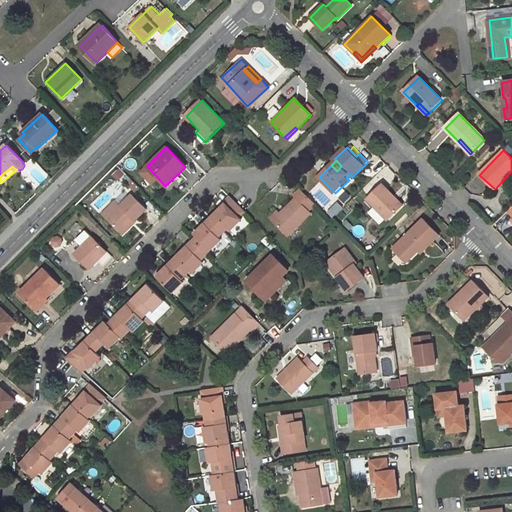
[(367,199),(387,220),(403,205),(382,184),(367,199)]
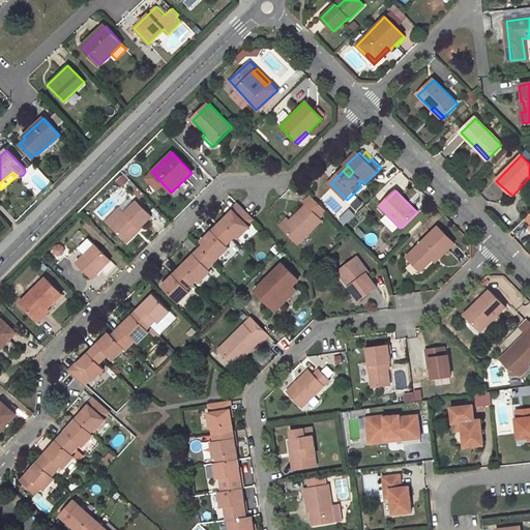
[(299,243),(322,221),(320,217),(326,211),(312,196),(304,202),(306,204),(291,221),(283,228),(299,243)]
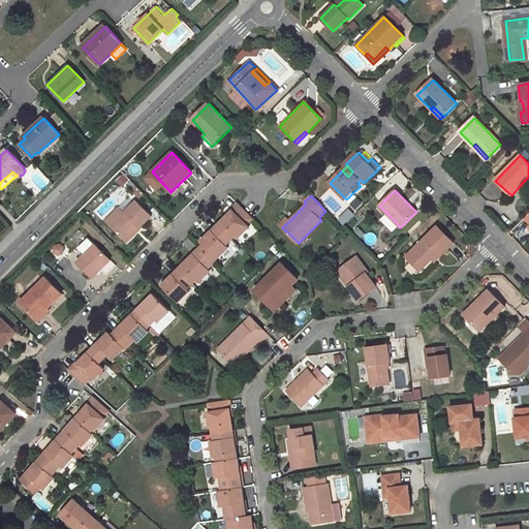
[(123,240),(135,228),(136,229),(151,216),(135,200),(110,225),(123,240)]
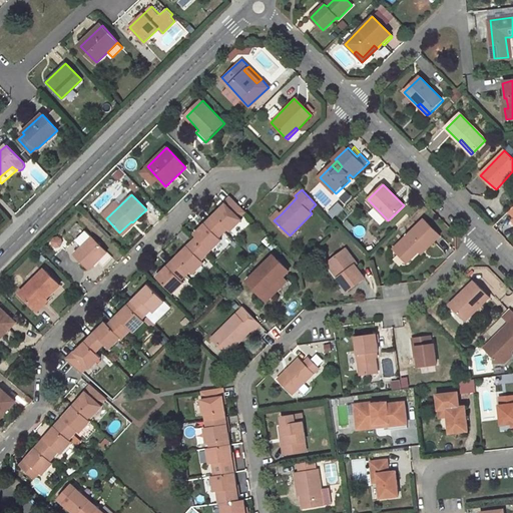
[(232,199),(212,219),(227,234),(229,232),(231,233),(242,222),(240,221),(247,214),(232,199)]
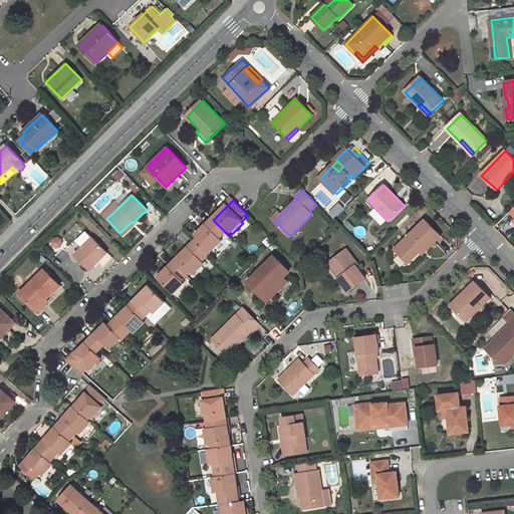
[(274,221),(282,214),(279,211),(272,218),(274,221)]
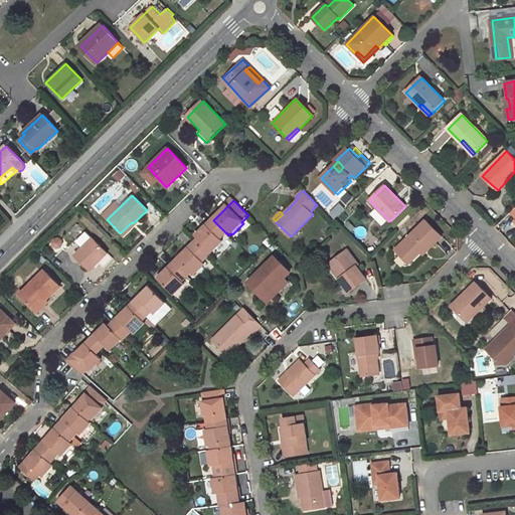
[(209,256),(223,243),(221,241),(228,235),(213,220),(195,237),(198,239),(195,242),(209,256)]
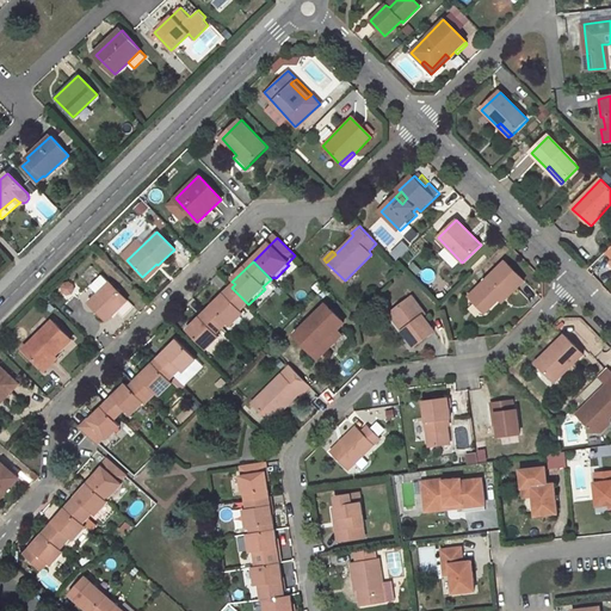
[(500,301),(505,296),(508,298),(525,282),(506,261),(470,297),(487,314),(500,301)]
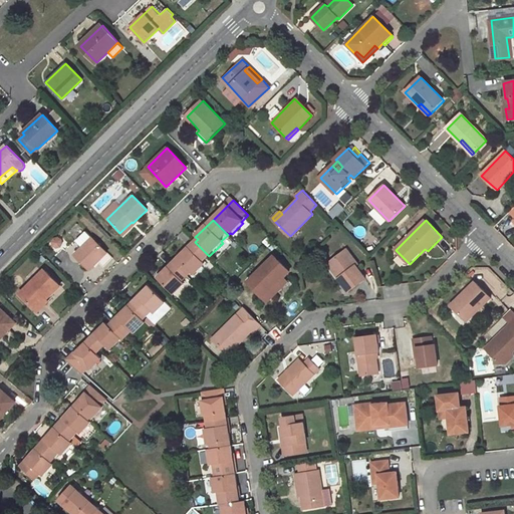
[(81,247),(74,255),(88,269),(97,261),(102,266),(111,257),(84,230),(74,240),(81,247)]
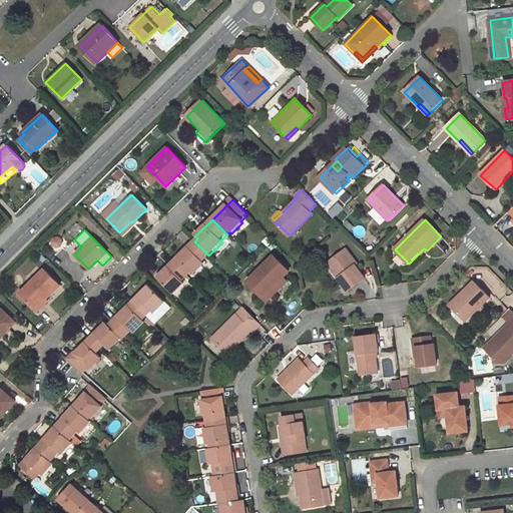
[(194,241),(174,262),(188,276),(191,273),(192,275),(204,265),(202,262),(208,255),(194,241)]
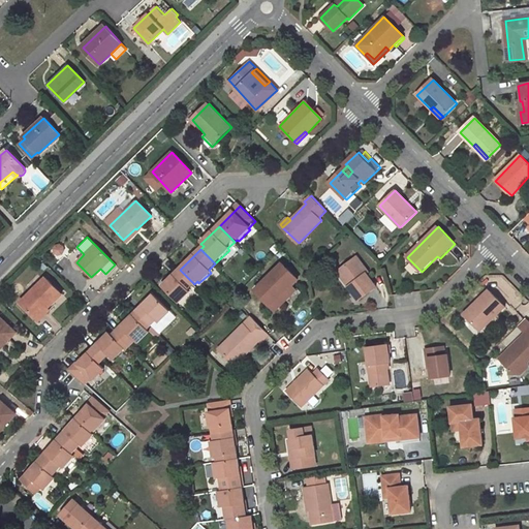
[(340,270),(350,283),(347,285),(359,300),(377,286),(367,273),(369,272),(356,256),(340,270)]
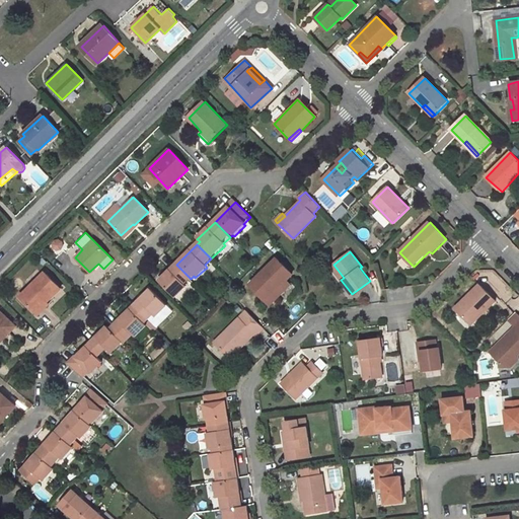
[(277,258),(250,285),(266,301),(287,281),(293,275),(277,258)]
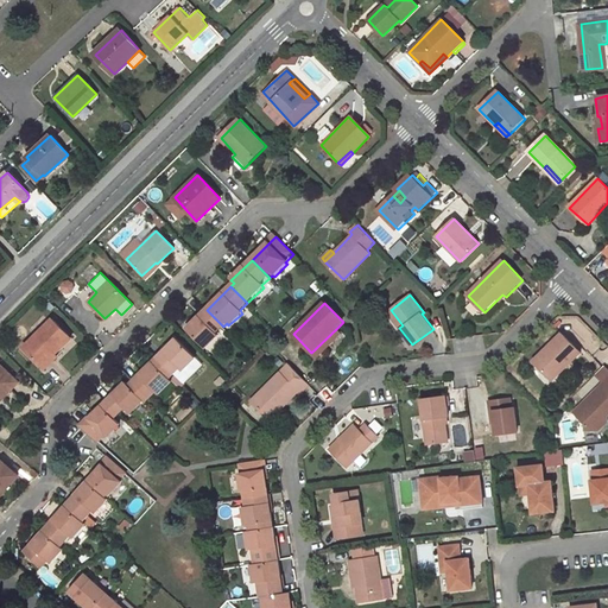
[(207,310),(187,330),(204,349),(219,336),(216,334),(223,327),(207,310)]
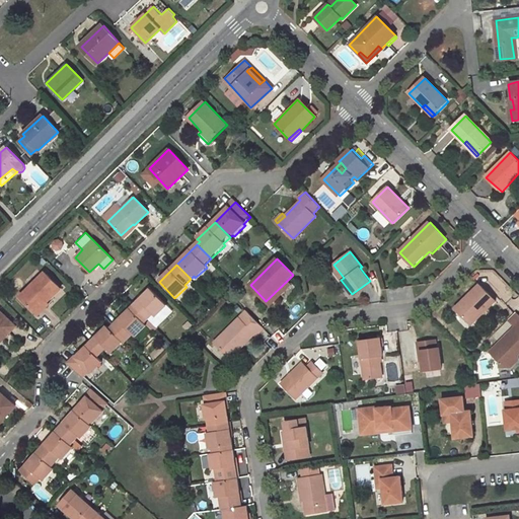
[(330,267),(341,280),(344,278),(334,265),(330,267)]
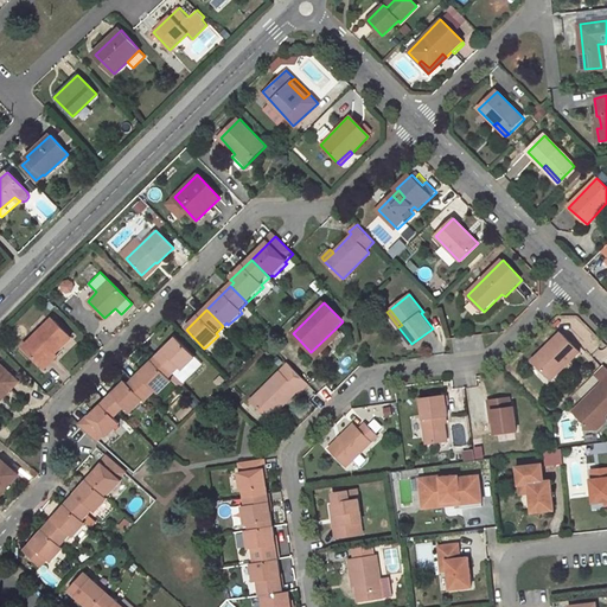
[(52,318),(24,345),(42,364),(53,352),(56,355),(72,338),(52,318)]
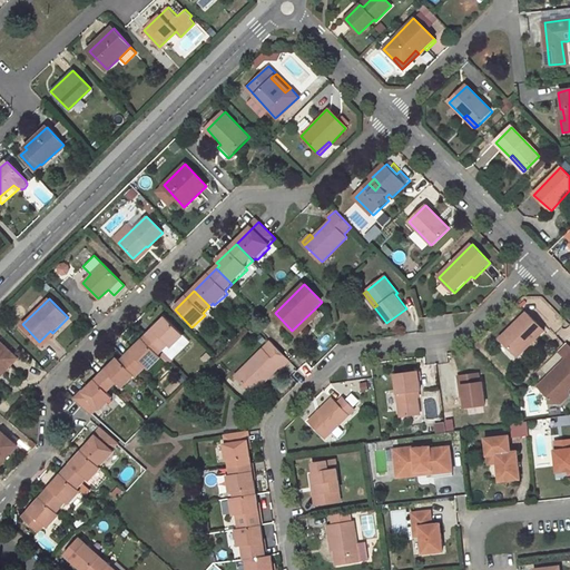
[(292,331),(298,336),(321,314),(315,308),(292,331)]
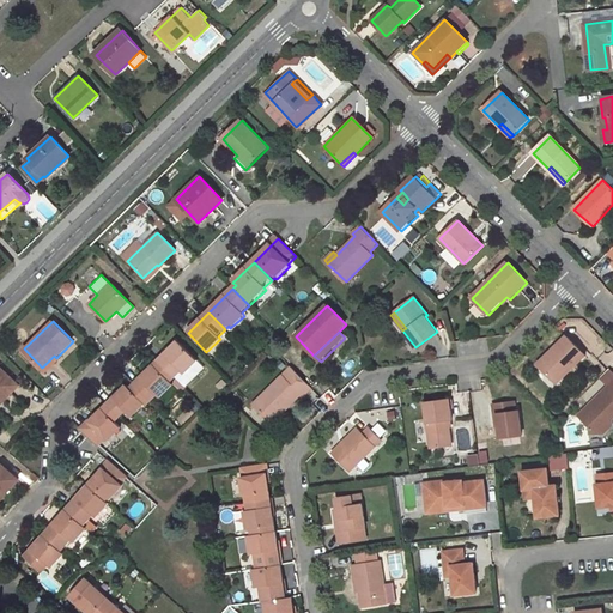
[(560,380),(586,356),(566,337),(538,364),(550,377),(554,374),(560,380)]
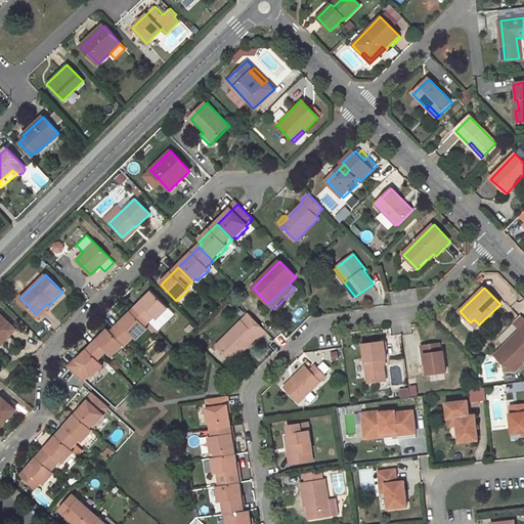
[(136,309),(149,322),(154,319),(156,321),(167,310),(151,294),(136,309)]
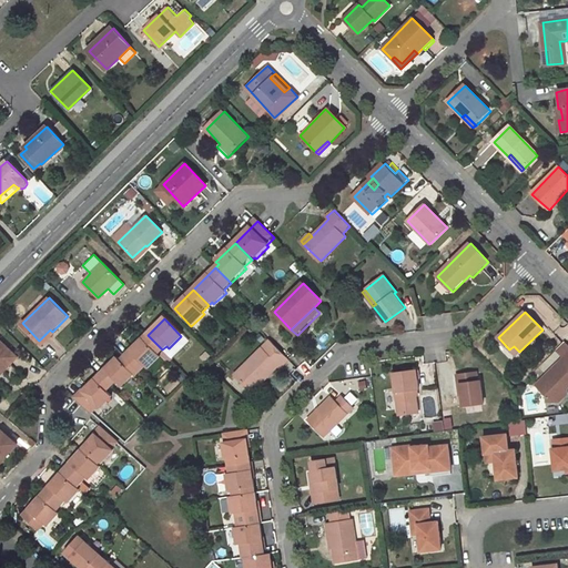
[(50,330),(39,341),(42,344),(53,334),(52,332),(50,330)]
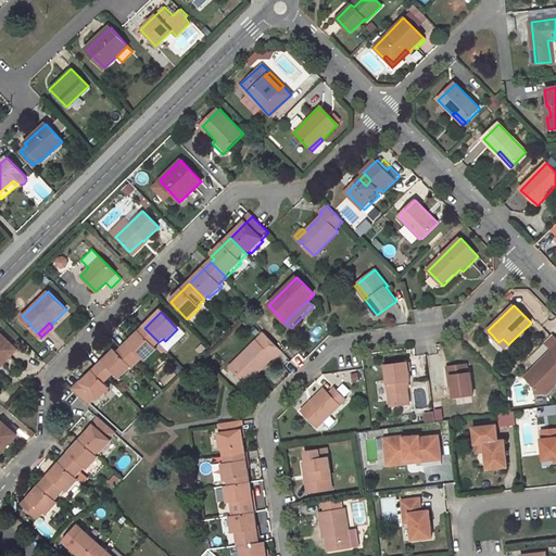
[(144,328),(123,349),(137,364),(141,359),(143,362),(156,350),(154,348),(159,342),(144,328)]
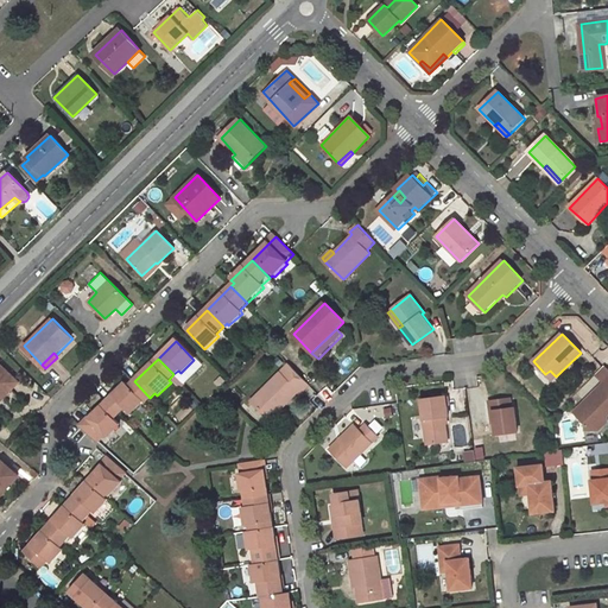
[(0,365),(0,392),(1,393),(14,379),(0,365)]
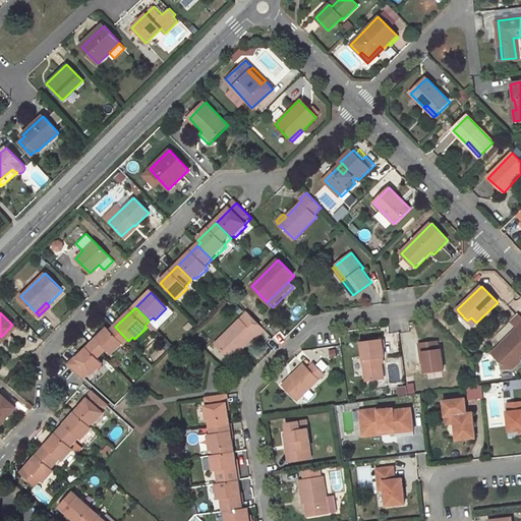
[(247,312),(216,343),(228,356),(239,345),(242,347),(254,335),(256,337),(265,329),(247,312)]
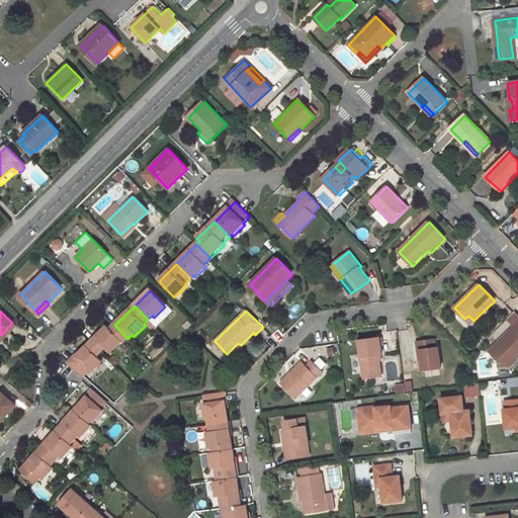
[(517,316),(514,313),(506,321),(514,328),(490,353),(498,361),(496,363),(502,365),(506,369),(509,366),(512,358),(510,356),(511,354),(514,351),(517,354),(517,316)]
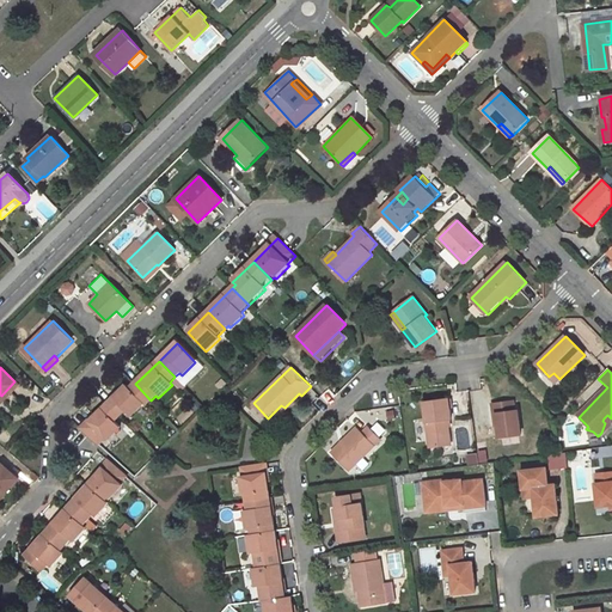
[(549,377),(556,383),(560,379),(554,373),(549,377)]
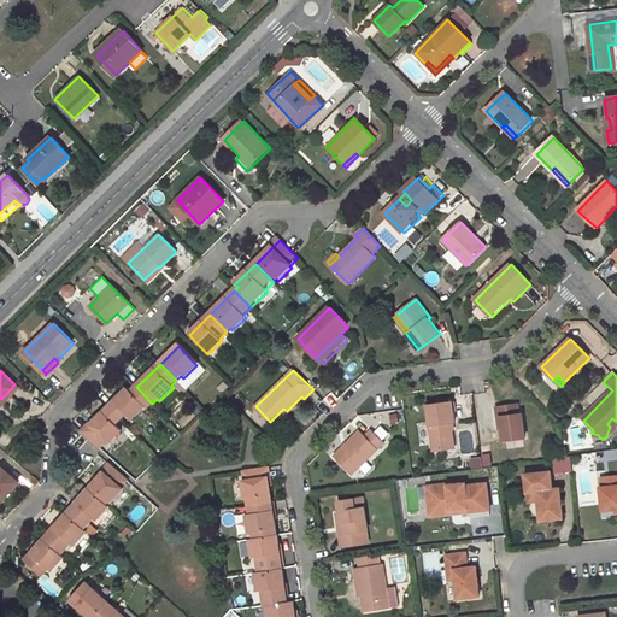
[(0,398),(0,405),(17,387),(15,385),(1,399),(0,398)]
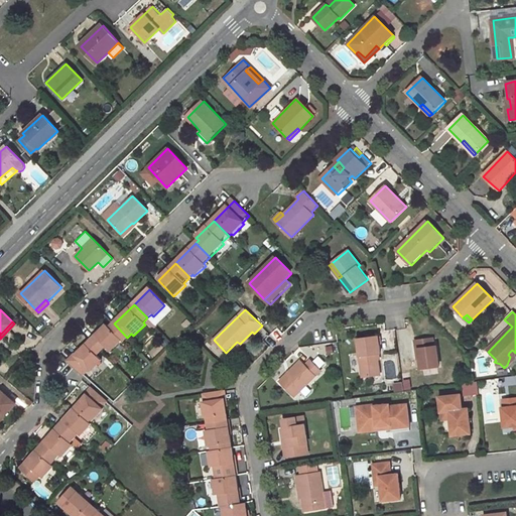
[(106,326),(91,341),(101,352),(105,348),(110,353),(121,341),(123,343),(127,338),(114,324),(109,329),(106,326)]
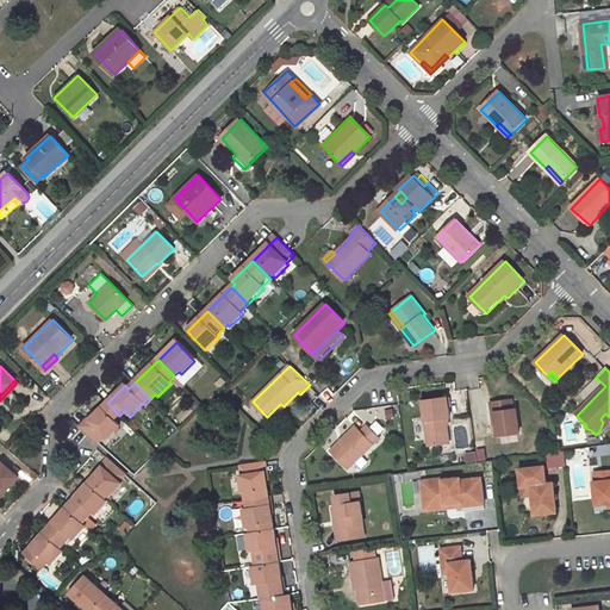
[(423,402),(429,446),(441,443),(440,439),(449,437),(446,418),(449,418),(447,398),(423,402)]
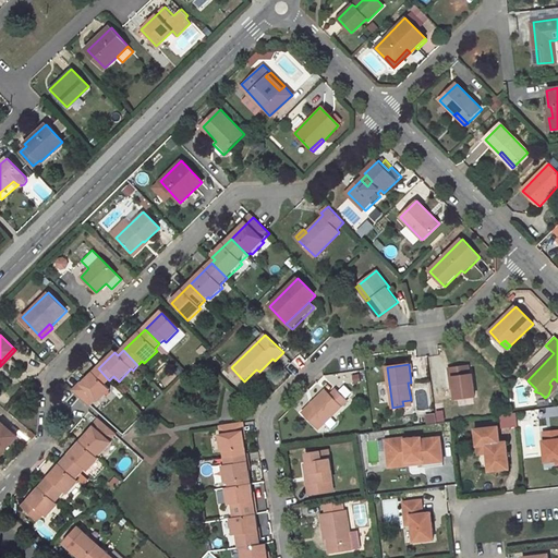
[(453,378),(455,388),(457,400),(475,397),(472,376),(470,376),(469,367),(449,370),(450,379),(453,378)]
